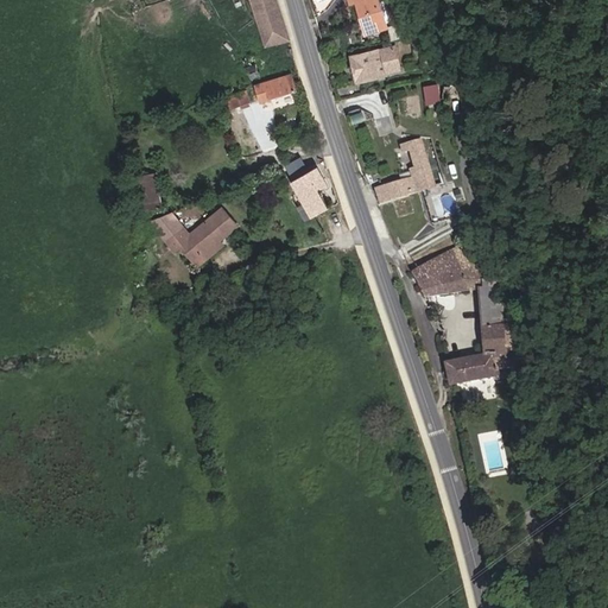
[(251,0),(266,46),(290,40),(277,0),(251,0)]
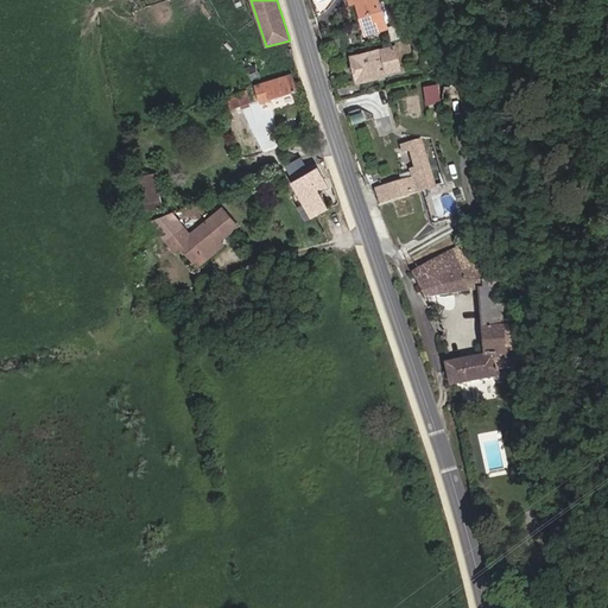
[(380,0),(358,0),(366,29),(386,24),(380,0)]
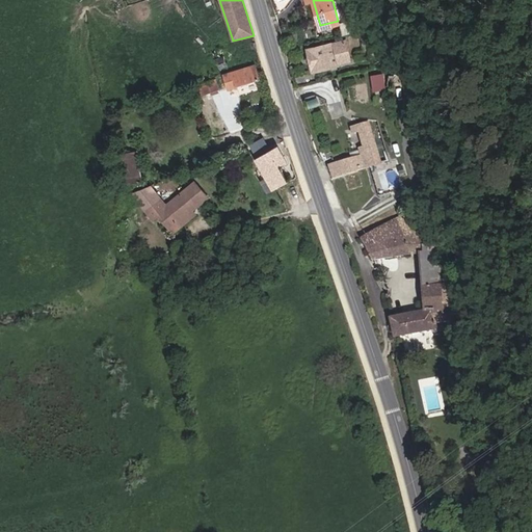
[(112,4),(114,11),(121,9),(118,2),(112,4)]
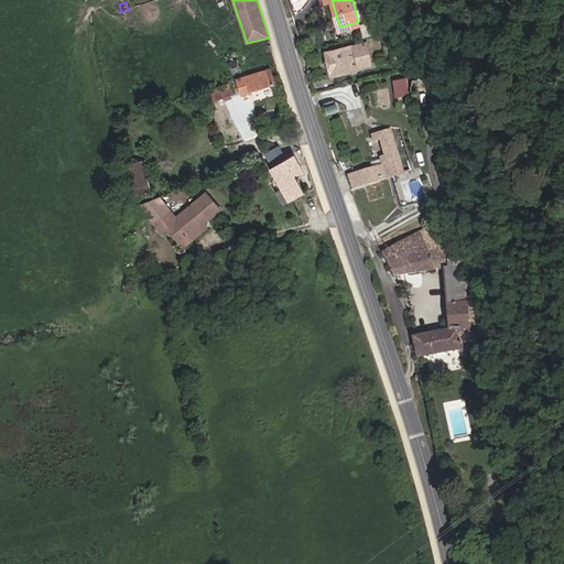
[(373,64),(383,63),(381,36),(372,36),(373,64)]
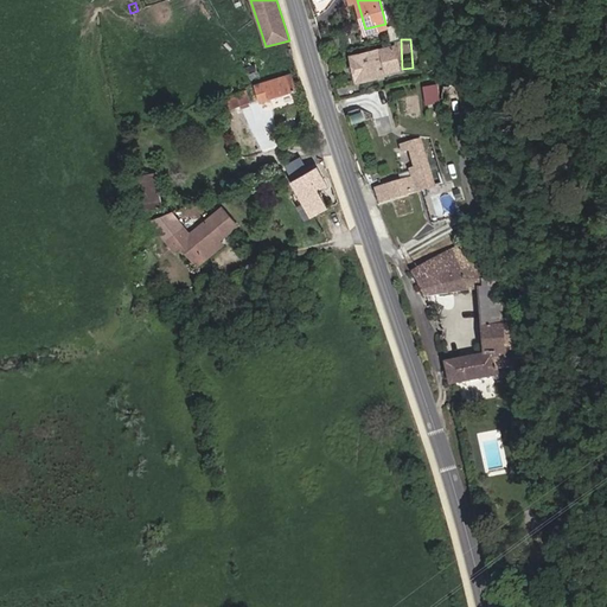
[(383,49),(350,58),(356,80),(389,70),(383,49)]
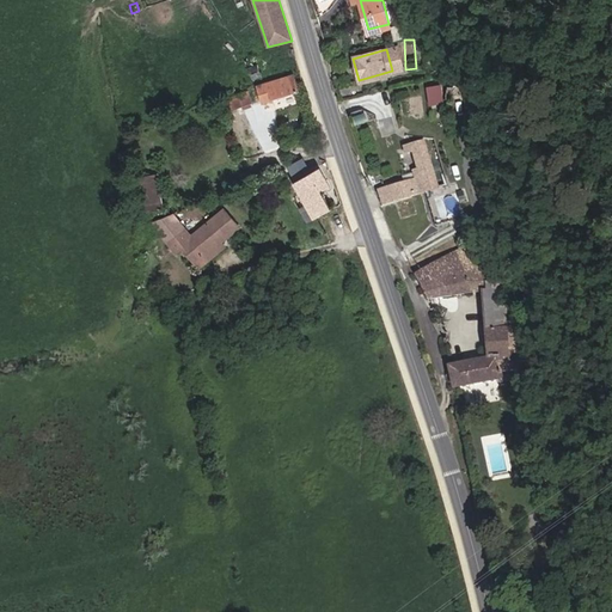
[(263,83),(257,66),(255,57),(249,60),(245,61),(252,87),(263,83)]
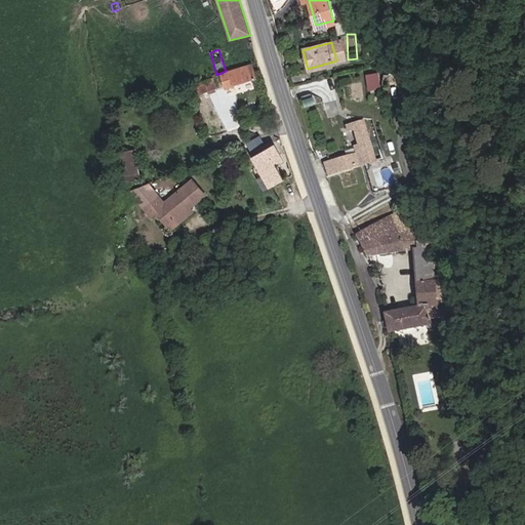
[(230,72),(235,86),(254,79),(250,66),(230,72)]
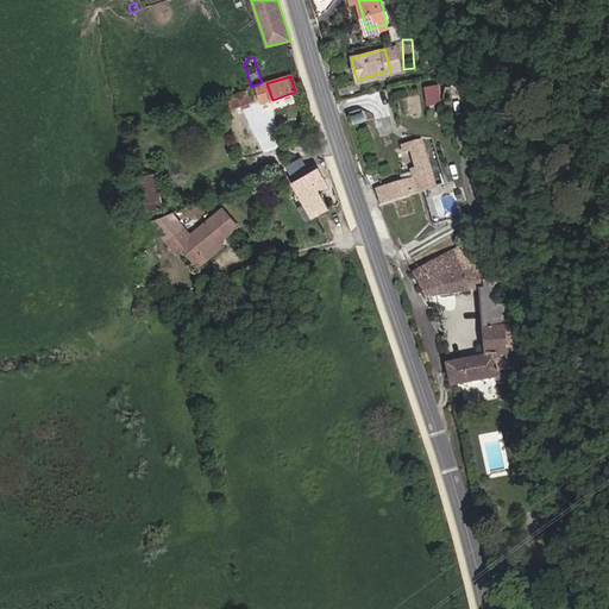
[(439,83),(422,87),(426,105),(443,101),(439,83)]
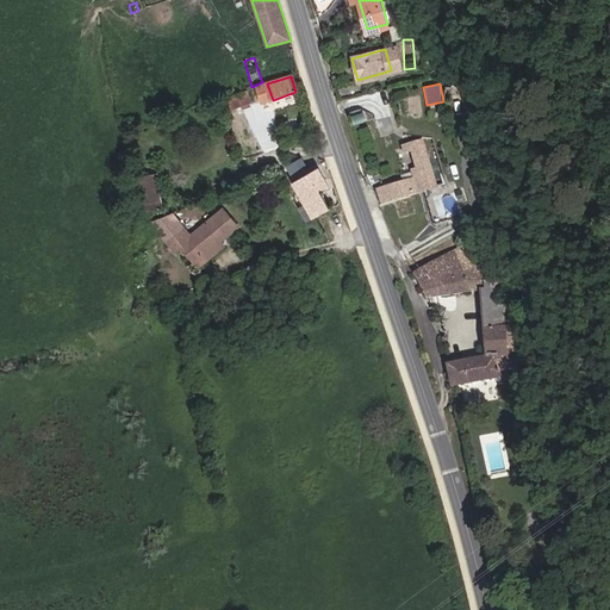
[(269,101),(265,85),(256,87),(261,104),(269,101)]
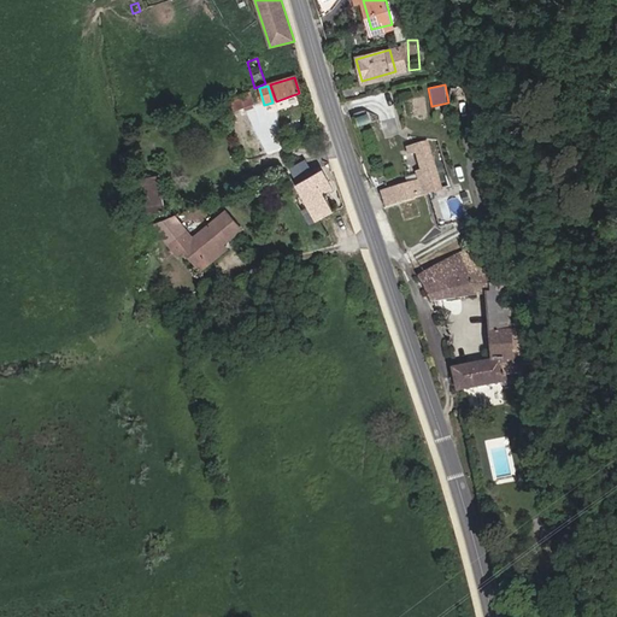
[(357,87),(341,90),(345,103),(360,99),(357,87)]
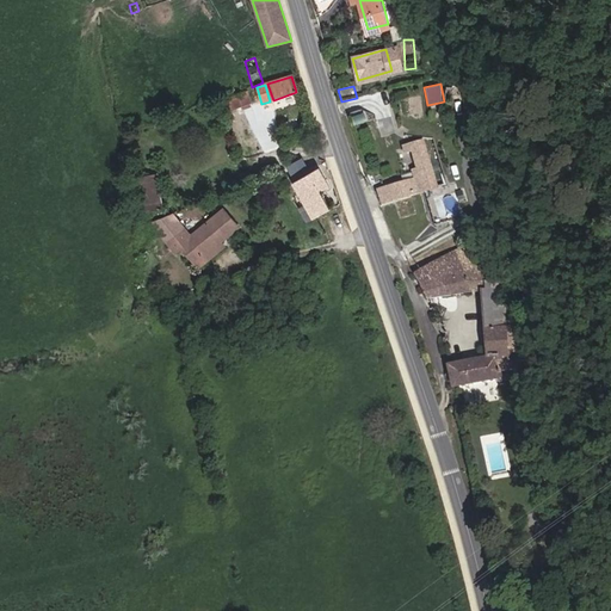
[(251,104),(247,94),(230,99),(234,109),(251,104)]
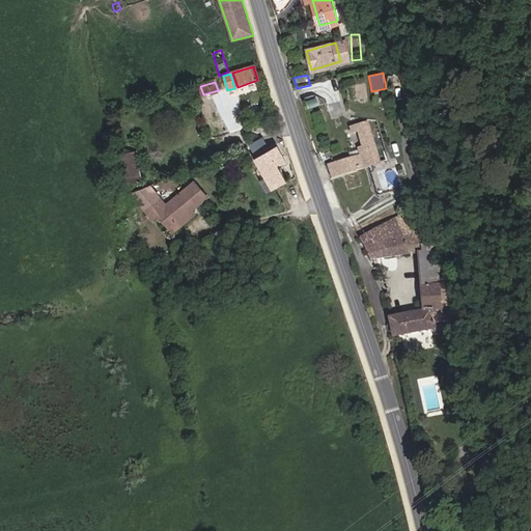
[(360,155),(324,167),(327,176),(353,168),(375,161),(365,121),(348,126),(351,134),(359,132),(363,147),(359,148),(360,155)]
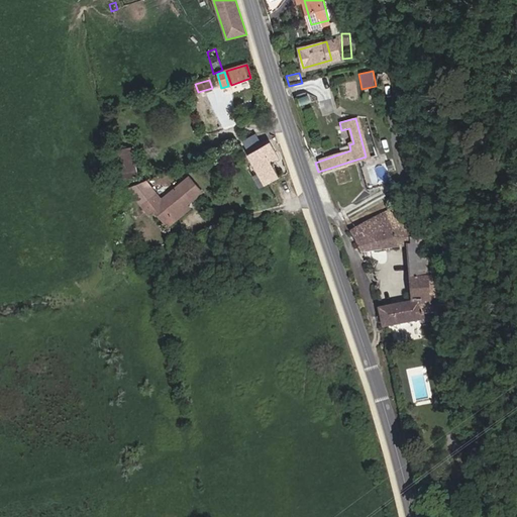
[(243,139),(249,149),(261,142),(255,133),(243,139)]
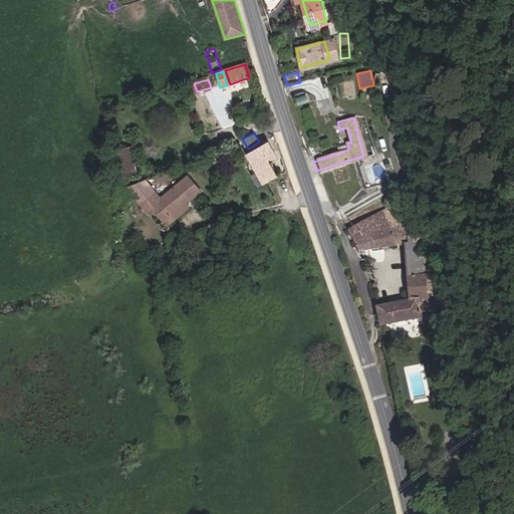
[(265,183),(286,168),(268,141),(252,151),(258,160),(253,165),(265,183)]
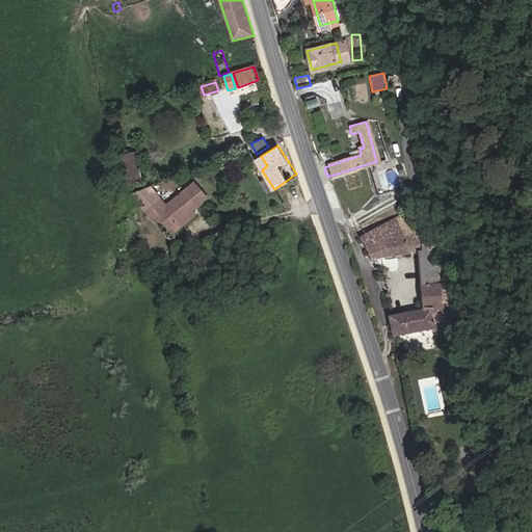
[(124,185),(141,181),(134,150),(116,154),(124,185)]
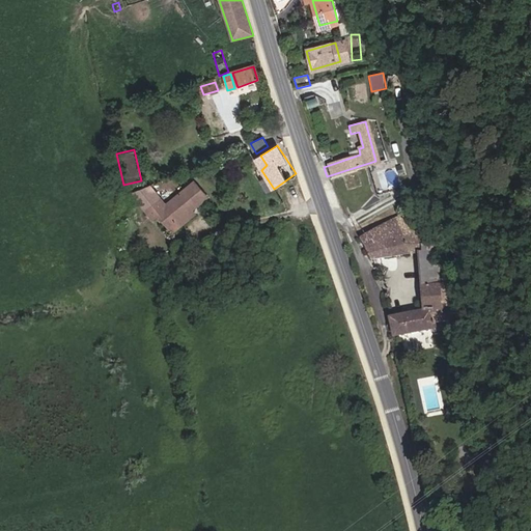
[(326,151),(317,154),(322,163),(328,161),(326,151)]
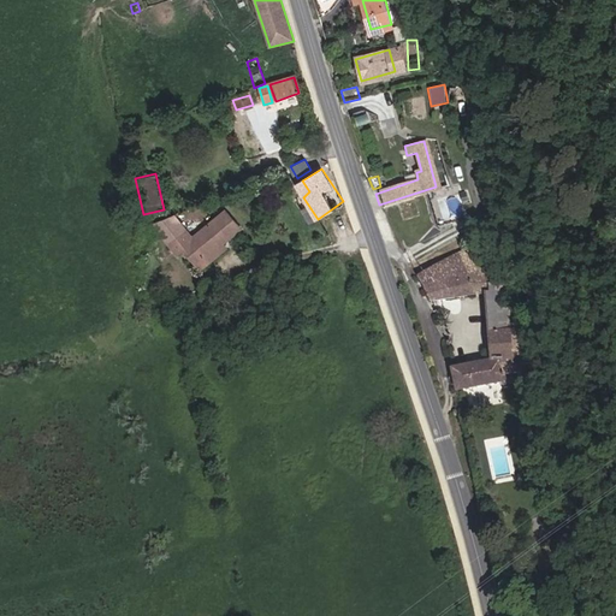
[(172,229),(152,237),(178,271),(184,266),(191,259),(205,274),(223,260),(241,244),(226,226),(193,254),(172,229)]
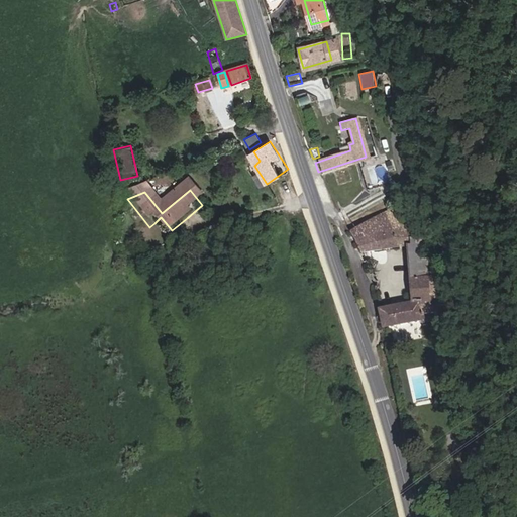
[(161,217),(154,223),(168,239),(189,222),(187,218),(172,230),(161,217)]
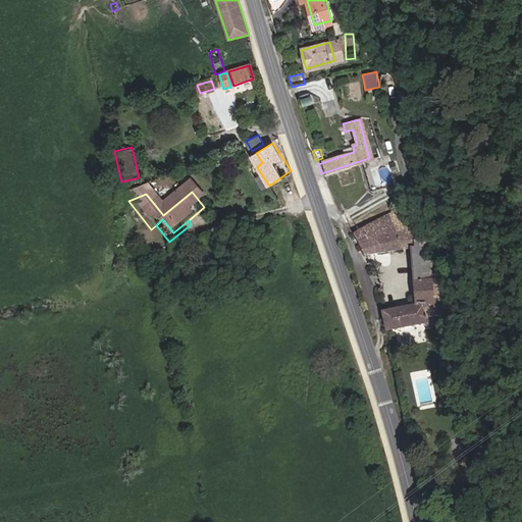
[(354,235),(366,256),(406,250),(402,226),(354,235)]
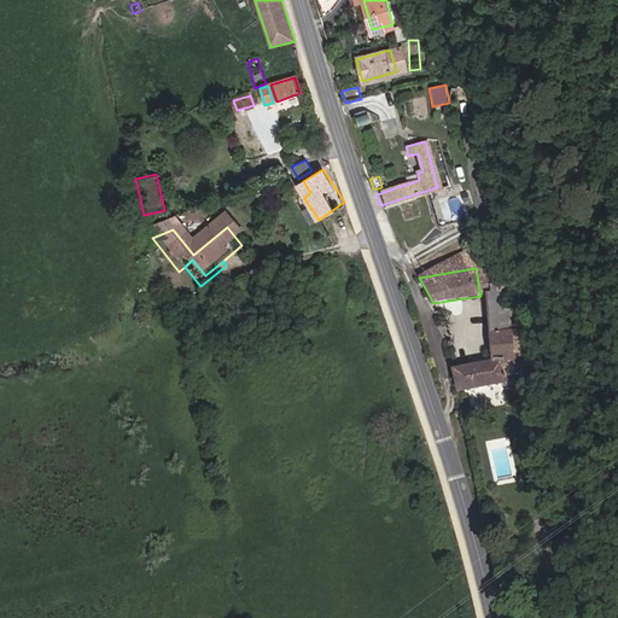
[(454,368),(460,391),(511,383),(508,377),(528,373),(524,350),(520,350),(517,328),(512,330),(508,292),(487,295),(495,361),(454,368)]
